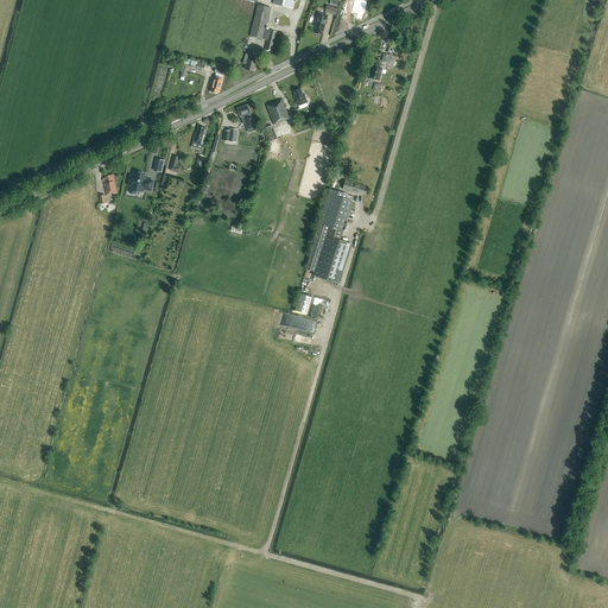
[(365,13),(367,1),(363,0),(358,0),(354,16),(356,17),(355,18),(361,19),(363,12),(365,13)]
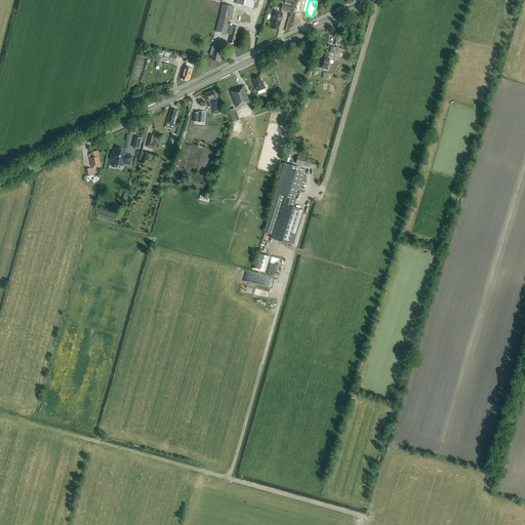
[(235,44),(239,28),(229,25),(234,6),(223,4),(216,31),(227,34),(231,35),(229,43),(235,44)]
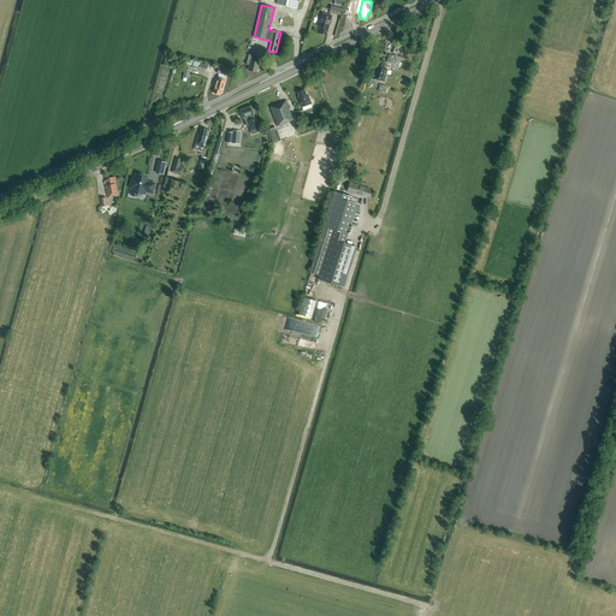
[(343,9),(331,6),(330,12),(341,16),(343,9)]
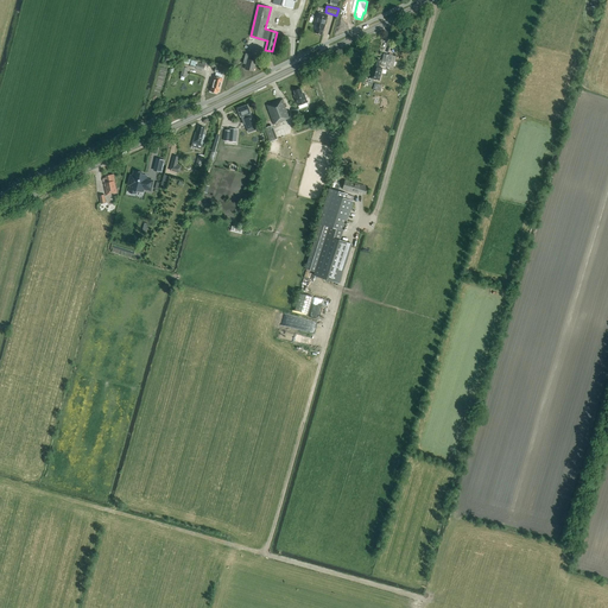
[(324,29),(328,16),(318,12),(315,26),(317,26),(316,33),(322,35),(323,29),(324,29)]
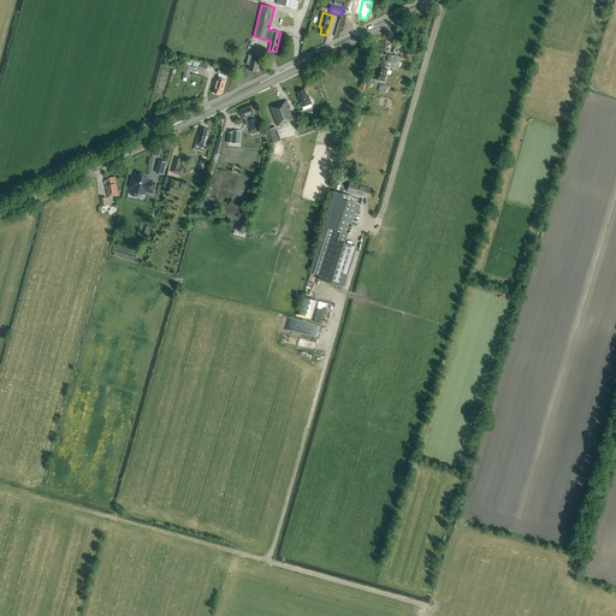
[(258,57),(249,54),(247,64),(249,65),(249,70),(256,72),(259,61),(256,61),(258,57)]
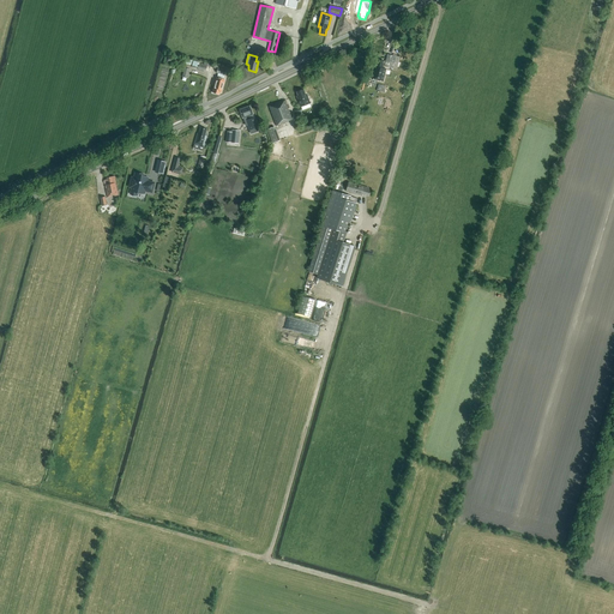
[(397,70),(399,56),(387,54),(385,66),(397,70)]
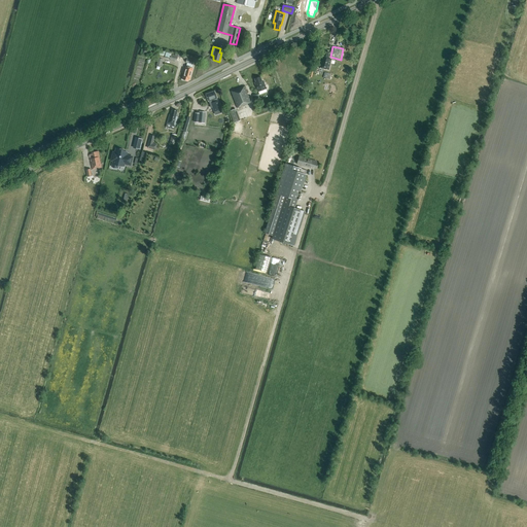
[(328,59),(329,53),(323,50),(322,57),(321,57),(319,67),(328,70),(331,59),(328,59)]
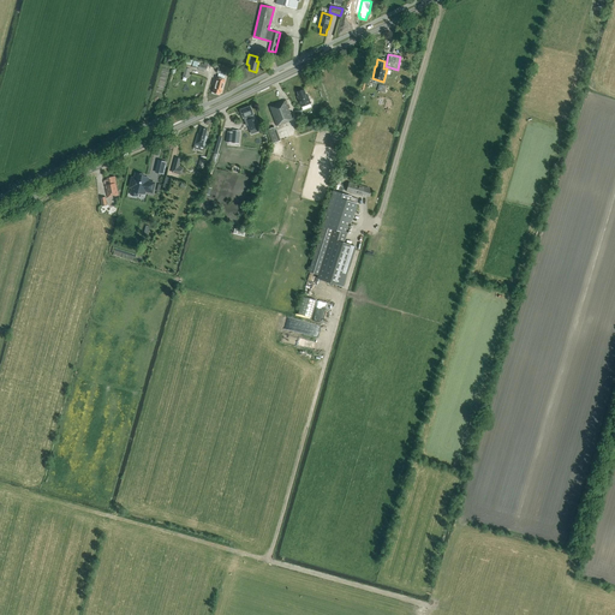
[(226,76),(227,70),(219,67),(218,73),(219,73),(213,93),(219,94),(220,91),(221,93),(225,79),(224,79),(225,75),(226,76)]
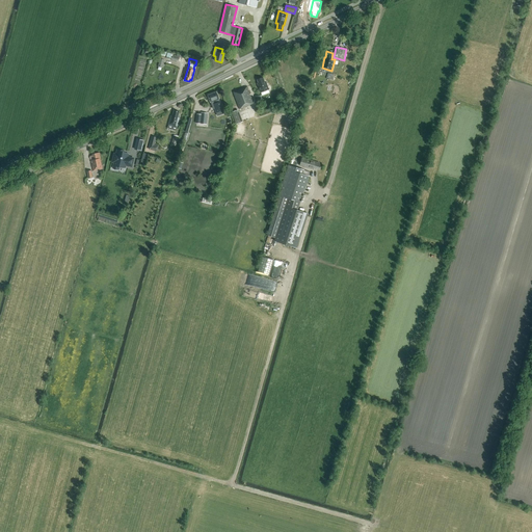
[(264,81),(263,77),(257,79),(258,82),(257,83),(261,92),(269,89),(266,81),(264,81)]
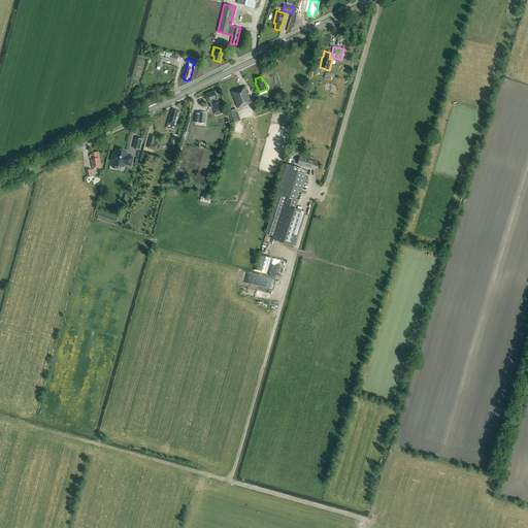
[(238,108),(248,105),(248,104),(252,102),(245,87),(231,92),(238,108)]
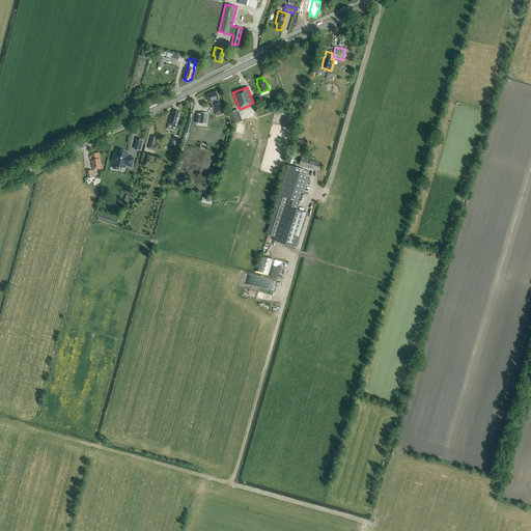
[(216,102),(219,100),(216,91),(207,94),(211,104),(213,103),(215,106),(213,106),(216,113),(224,110),(222,103),(218,105),(216,102)]
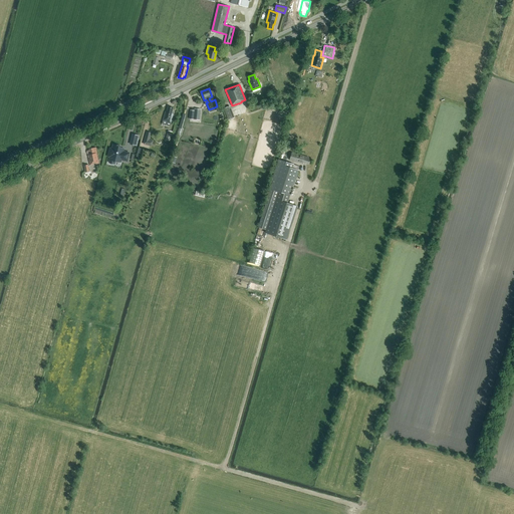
[(235,117),(231,105),(224,108),(228,119),(235,117)]
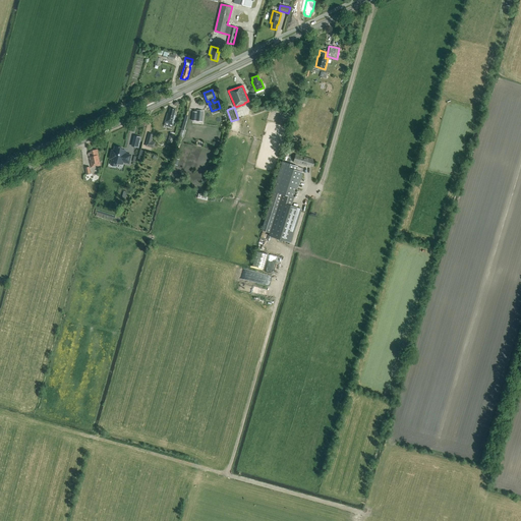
[(174,115),(175,110),(170,108),(169,113),(168,113),(165,122),(173,125),(176,116),(174,115)]
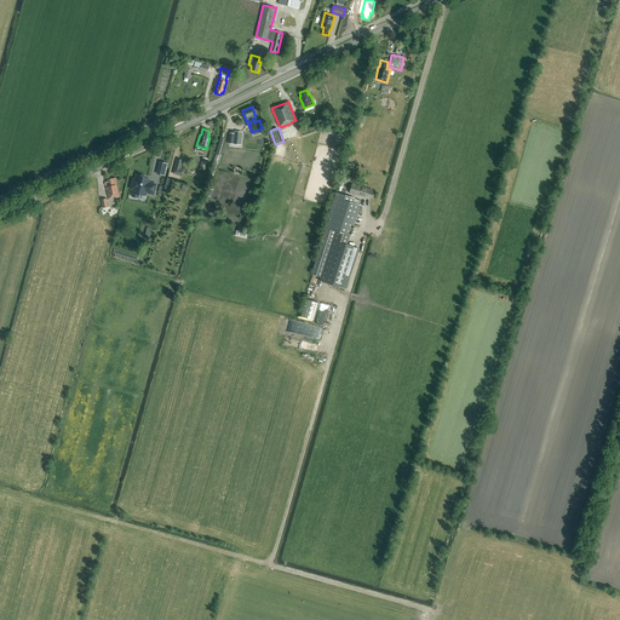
[(228,143),(233,144),(241,145),(242,132),(234,131),(234,135),(230,133),(229,133),(228,143)]
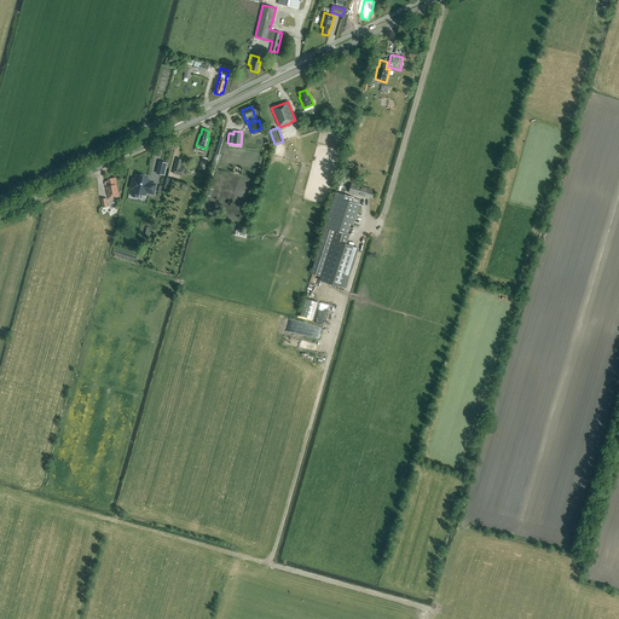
[(183,177),(185,169),(179,168),(181,160),(177,158),(173,173),(183,177)]
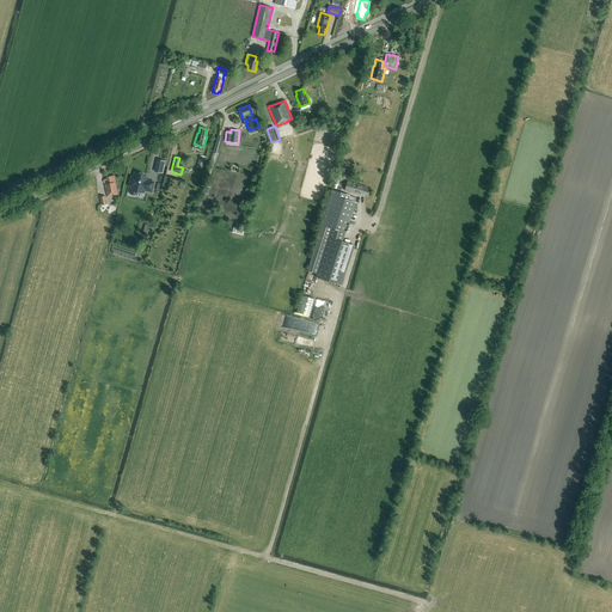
[(153,182),(146,179),(147,176),(142,175),(142,176),(140,176),(141,173),(135,171),(134,177),(132,176),(129,185),(132,185),(129,193),(136,195),(136,191),(144,193),(145,189),(151,190),(153,182)]
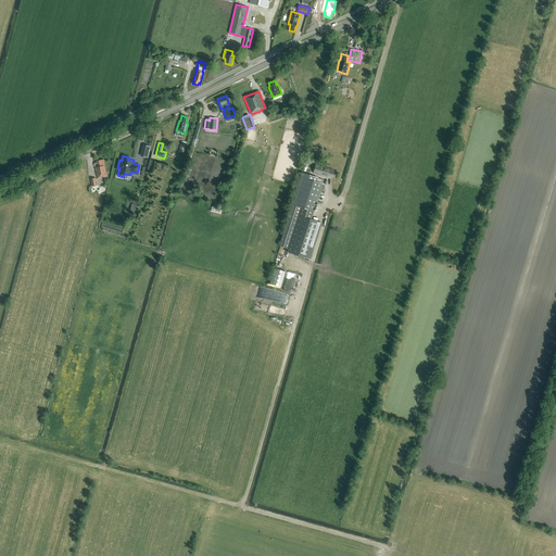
[(106,177),(104,165),(105,165),(103,160),(97,161),(97,162),(95,163),(95,164),(93,164),(95,166),(96,166),(98,178),(106,177)]
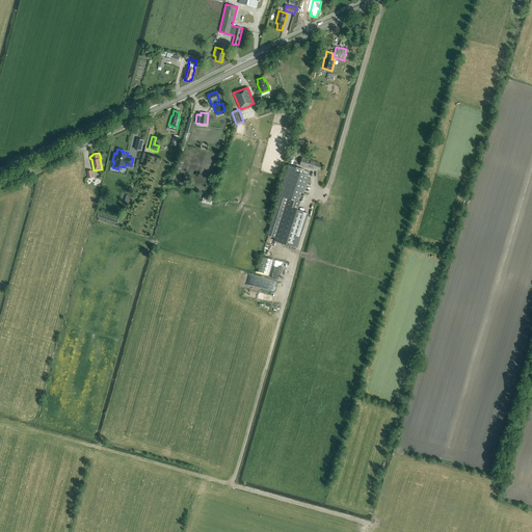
[(307,159),(302,158),(300,164),(304,166),(314,169),(314,168),(320,169),(321,165),(319,164),(320,163),(307,159)]
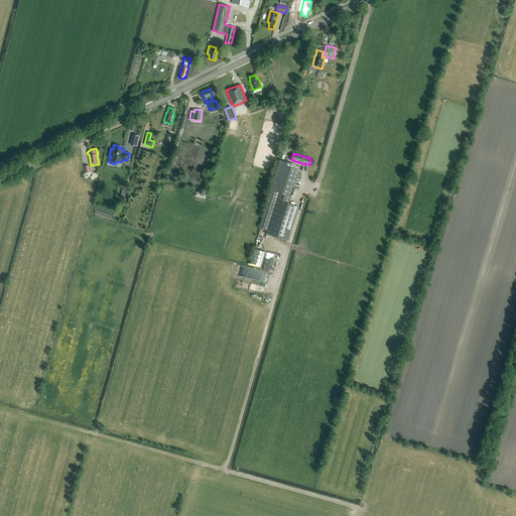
[(279,159),(270,188),(271,189),(259,229),(267,232),(268,231),(271,218),(279,191),(291,196),(299,170),(293,168),(294,164),(279,159)]
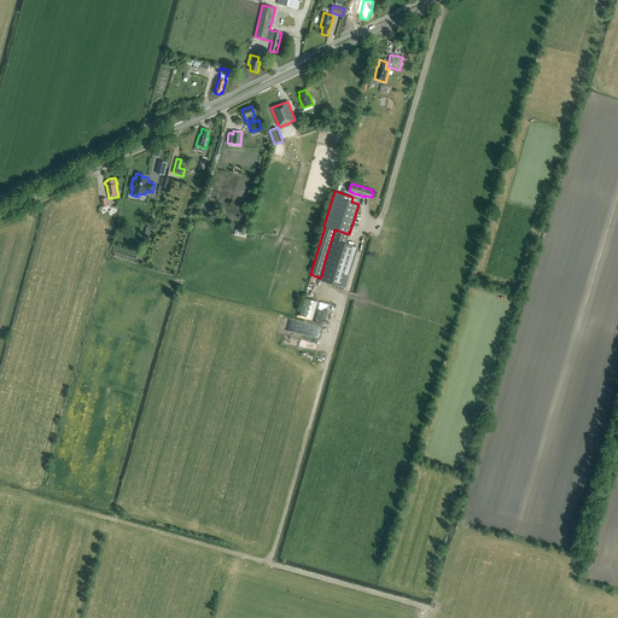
[(347,244),(349,234),(334,229),(325,261),(321,277),(330,280),(328,283),(344,287),(356,248),(347,244)]
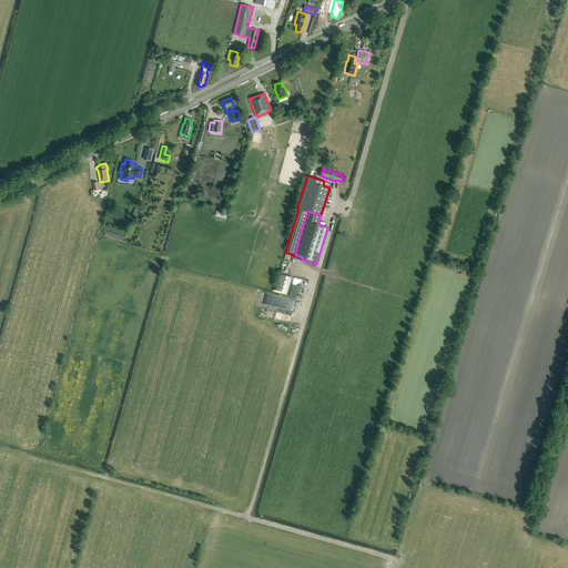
[(275,290),(287,293),(292,277),(280,274),(275,290)]
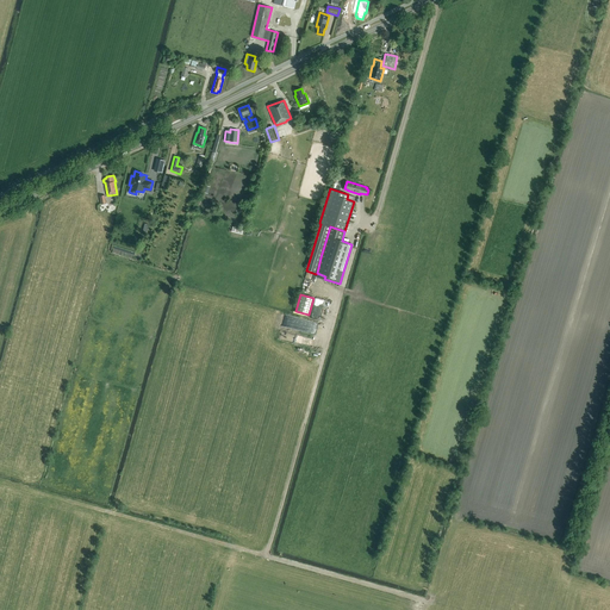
[(319,322),(317,329),(328,332),(330,327),(319,322)]
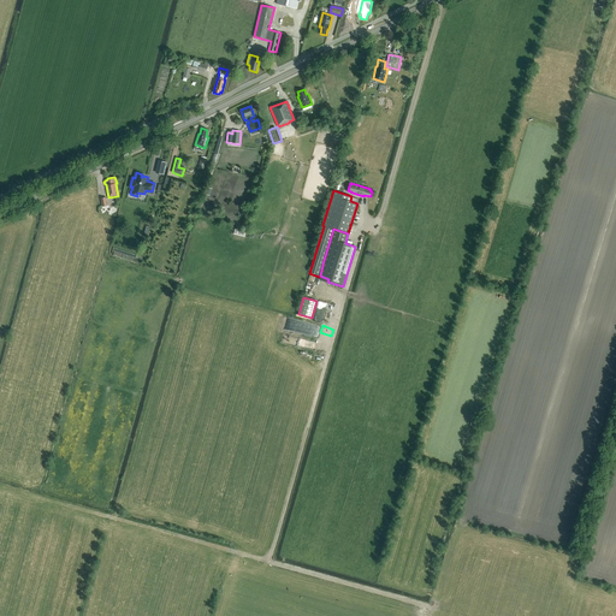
[(306,349),(308,341),(291,336),(289,345),(306,349)]
